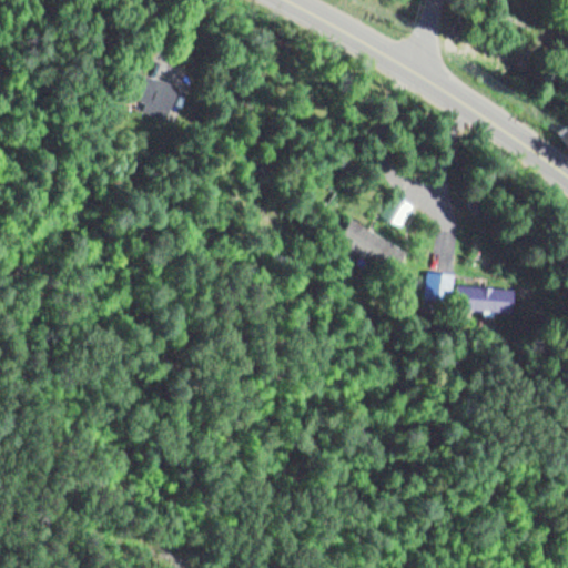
[(180,83),(123,67),(117,91),(143,100),(145,107),(171,114),(180,83)]
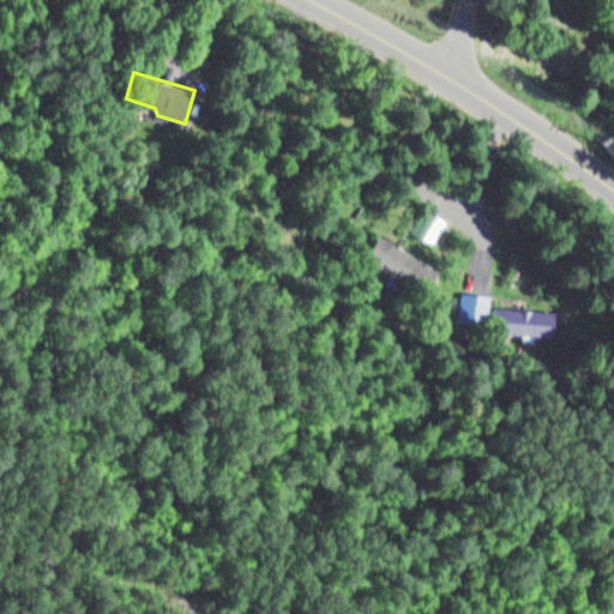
[(411,238),(433,250),(447,222),(426,210),(411,238)]
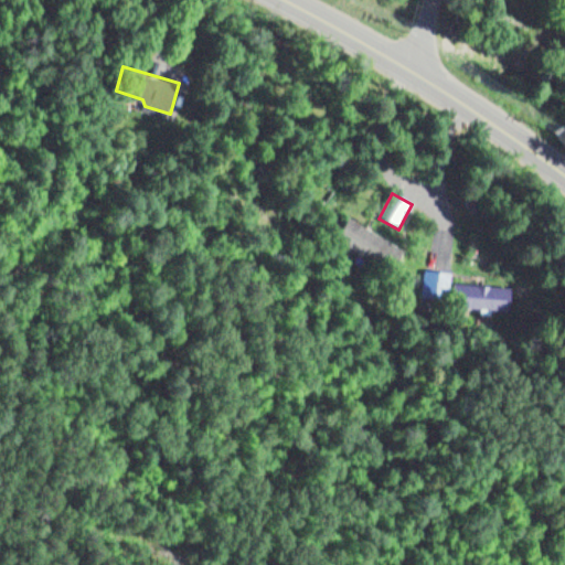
[(405,249),(348,217),(334,241),(392,272),(405,249)]
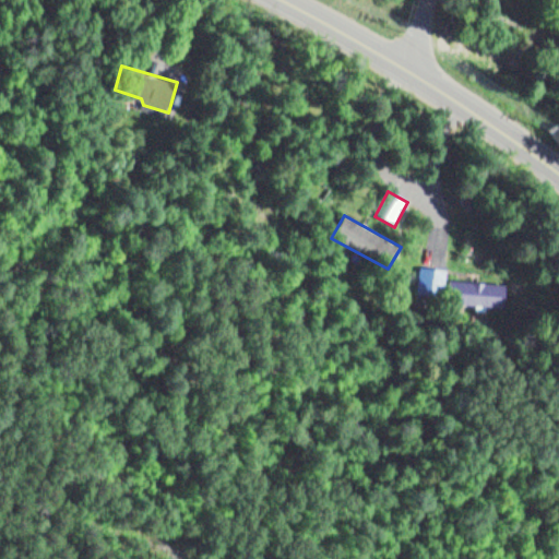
[(449,270),(424,270),(424,298),(449,298),(449,270)]
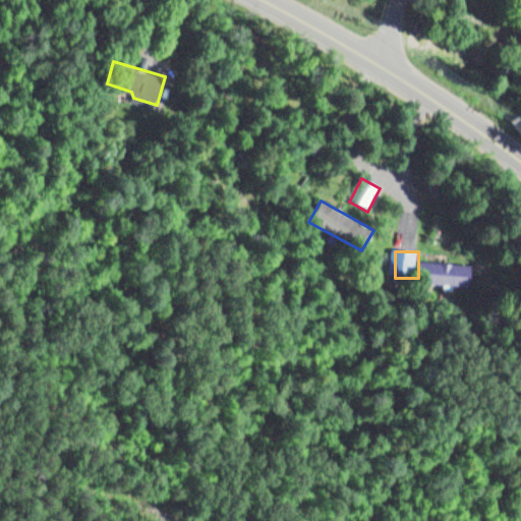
[(473,265),(424,261),(422,284),(471,287),(473,265)]
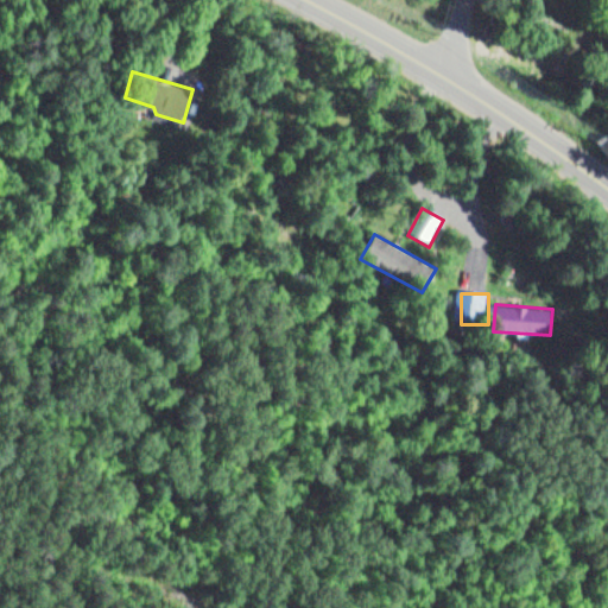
All buildings are outlined.
